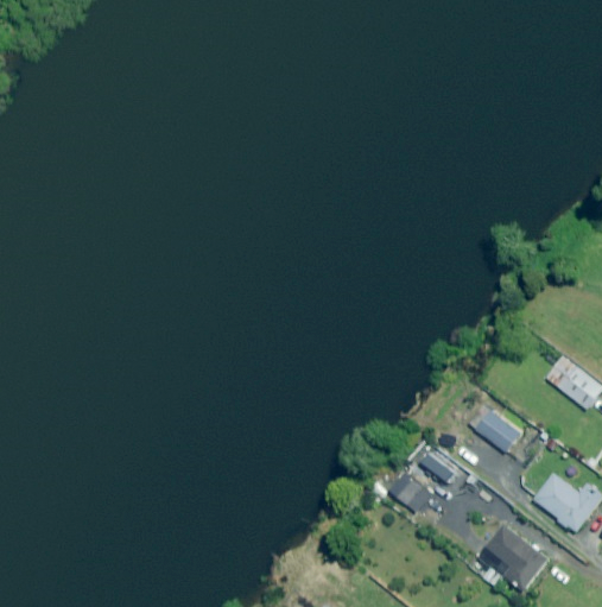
[(601,389),(601,386),(564,355),(546,377),(585,409),(601,389)]
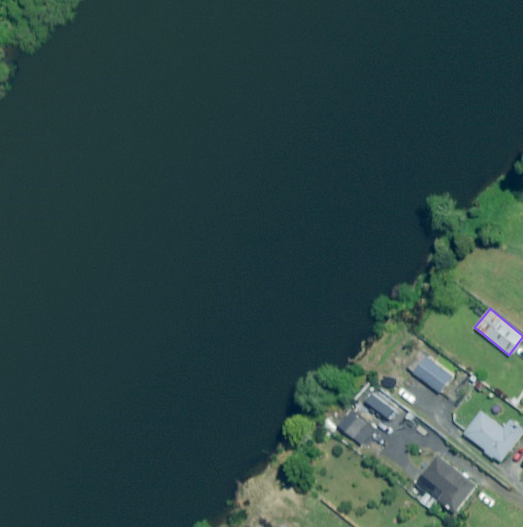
[(453,375),(421,351),(407,368),(439,392),(453,375)]
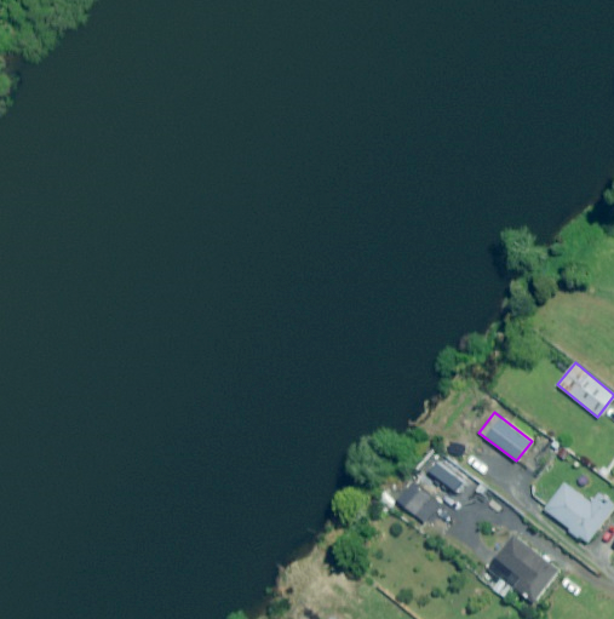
[(441,489),(422,471),(397,498),(415,515),(441,489)]
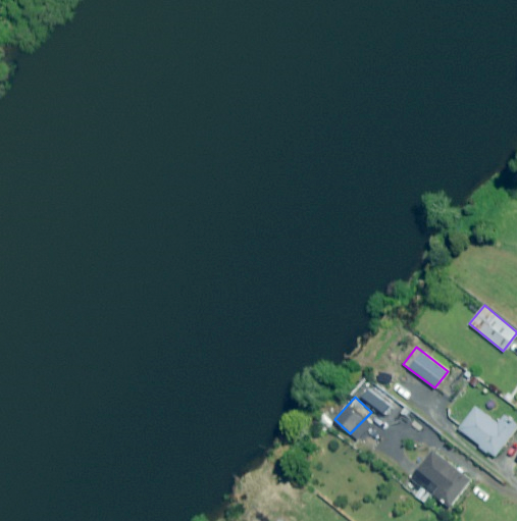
[(499,423),(474,406),(458,428),(495,456),(516,426),(504,417),(499,423)]
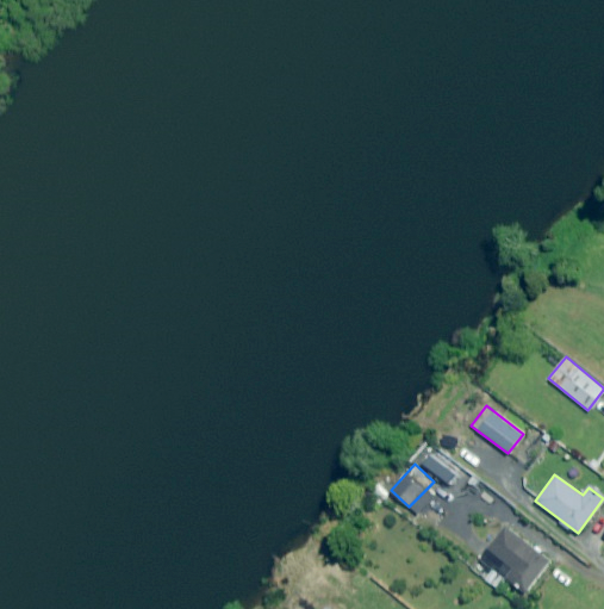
[(550,559),(506,523),(478,559),(487,566),(479,577),(492,588),(503,575),(523,592),(550,559)]
